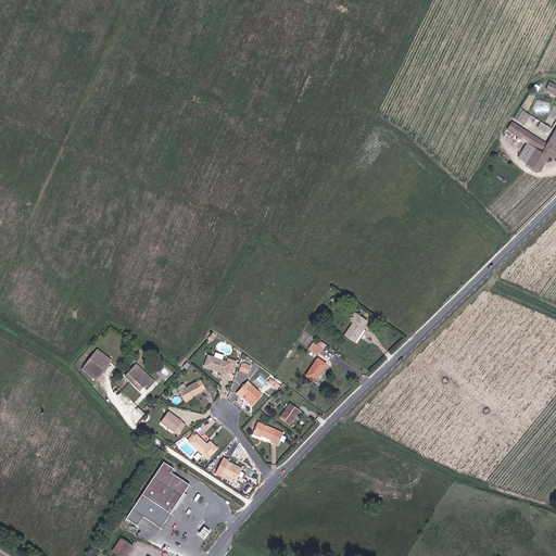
[(520,108),(514,117),(517,119),(523,110),(520,108)]
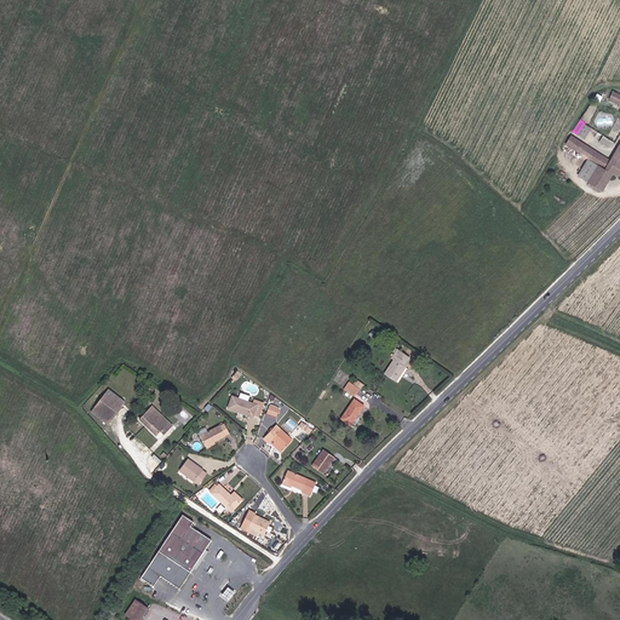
[(600,166),(598,167),(589,183),(602,191),(613,176),(618,178),(619,173),(619,142),(610,160),(608,159),(572,136),(566,144),(589,159),(600,166)]
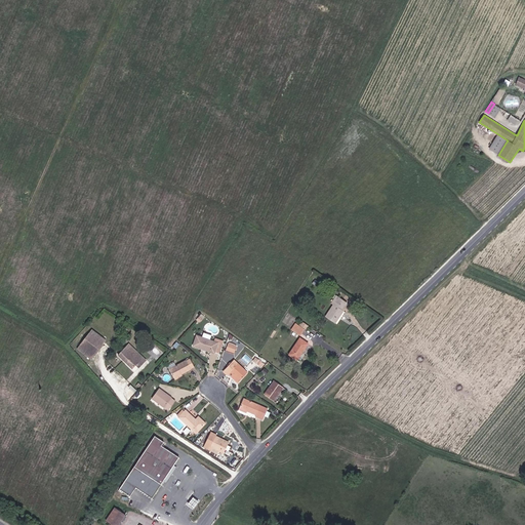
[(515,125),(519,120),(511,115),(508,120),(515,125)]
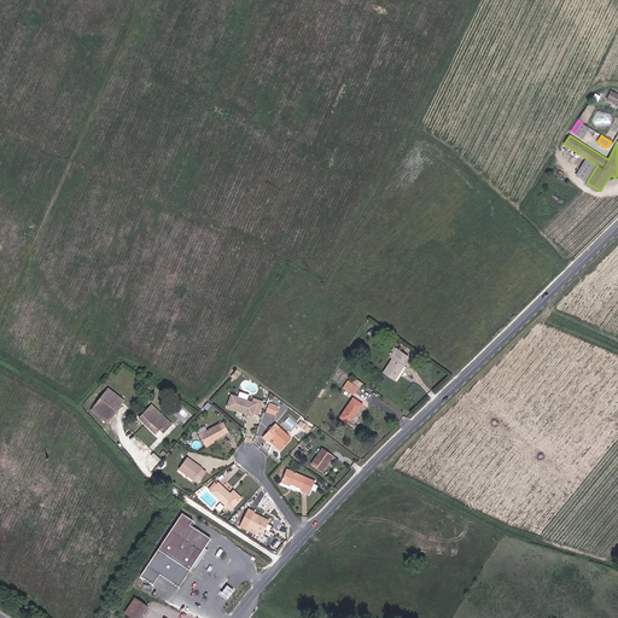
[(596,167),(598,165),(587,158),(576,175),(587,182),(596,167)]
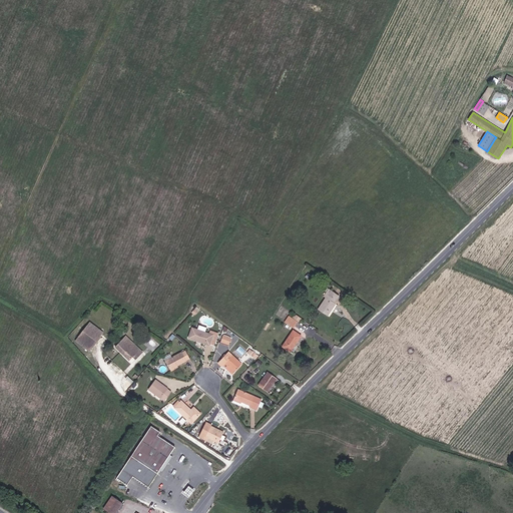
[(331,300),(335,293),(329,289),(324,297),(326,298),(318,309),(328,316),(336,304),(335,303),(331,300)]
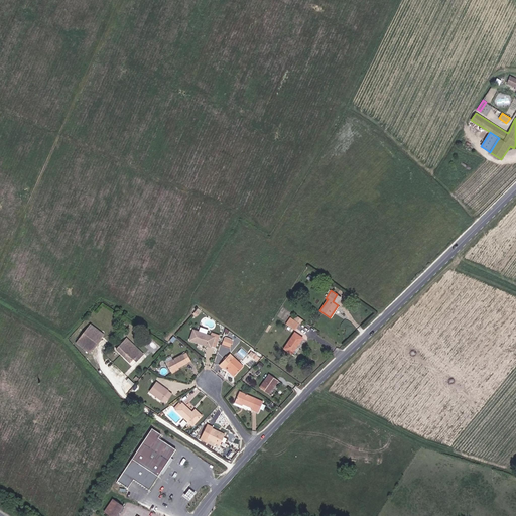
[(342,297),(337,294),(333,301),(337,304),(342,297)]
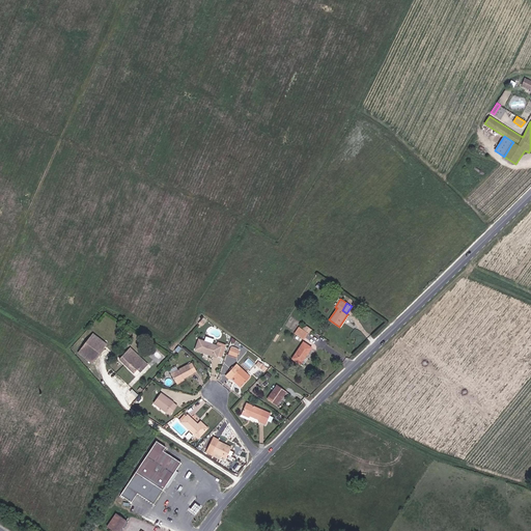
[(295,334),(303,339),(308,333),(300,327),(295,334)]
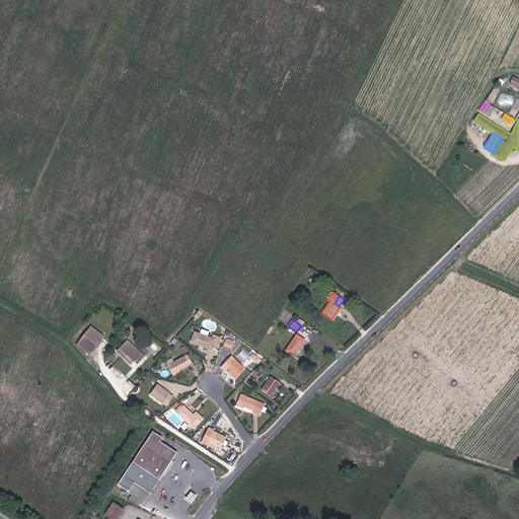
[(101,343),(101,342),(104,337),(90,326),(76,345),(90,356),(101,343)]
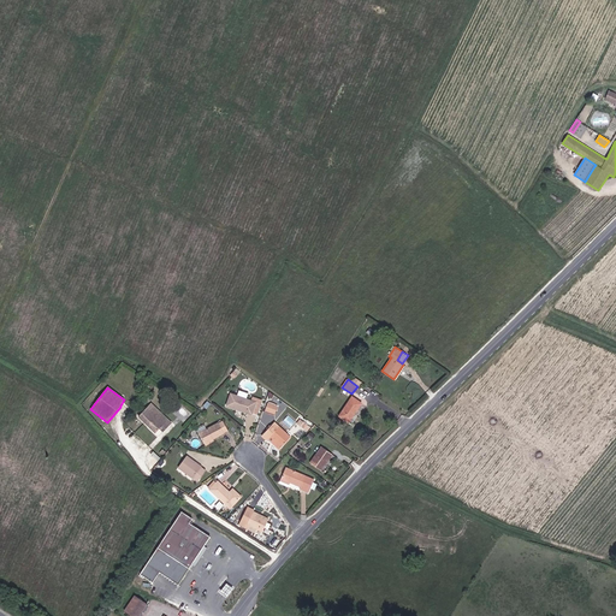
[(237,408),(253,413),(258,398),(253,396),(252,401),(231,394),(226,406),(237,409),(237,408)]
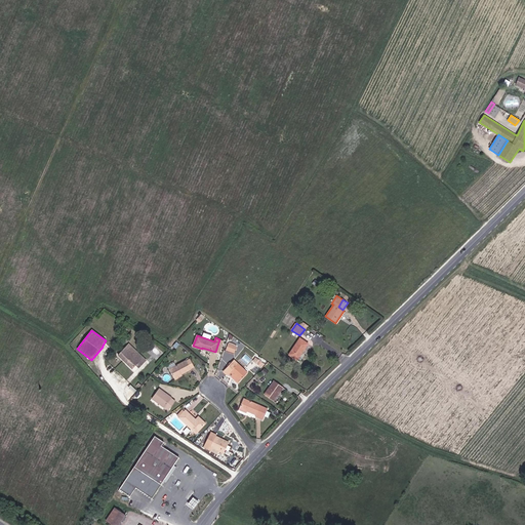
[(300,337),(289,354),(297,360),(308,344),(300,337)]
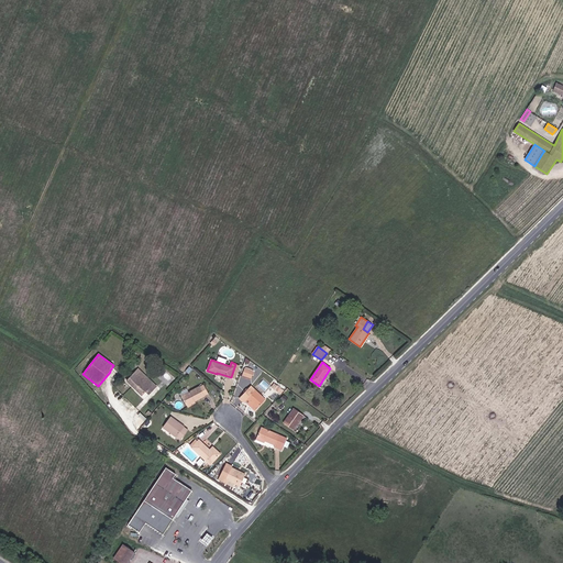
[(150,387),(153,390),(157,386),(139,368),(127,381),(142,396),(145,392),(150,387)]
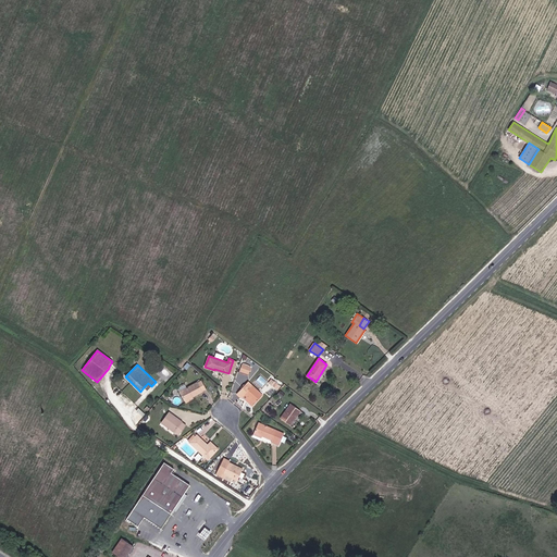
[(240,371),(248,374),(250,368),(243,364),(240,371)]
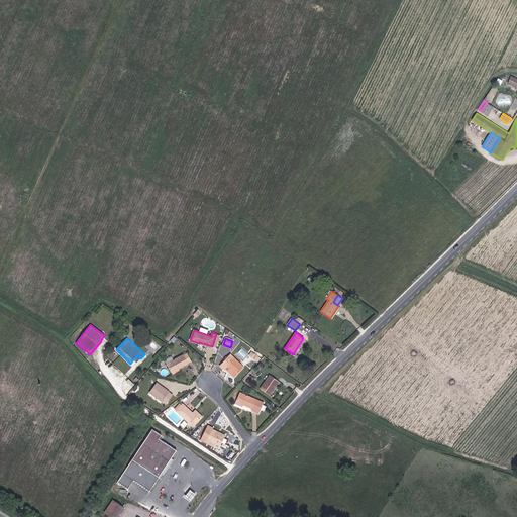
[(242,347),(237,353),(243,358),(248,352),(242,347)]
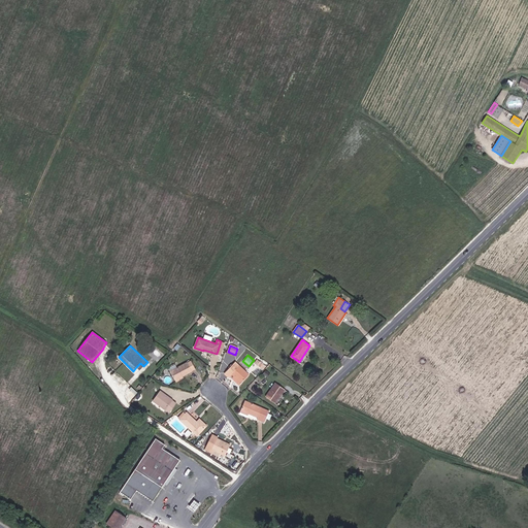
[(266,366),(257,359),(255,362),(263,369),(266,366)]
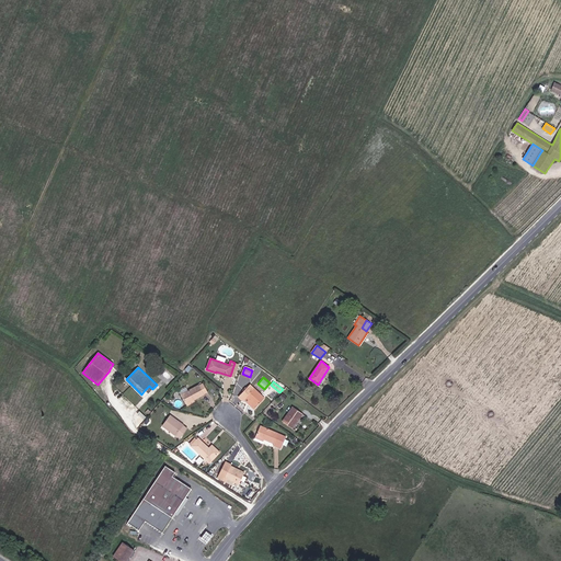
[(181,395),(186,403),(194,400),(208,392),(203,382),(181,395)]
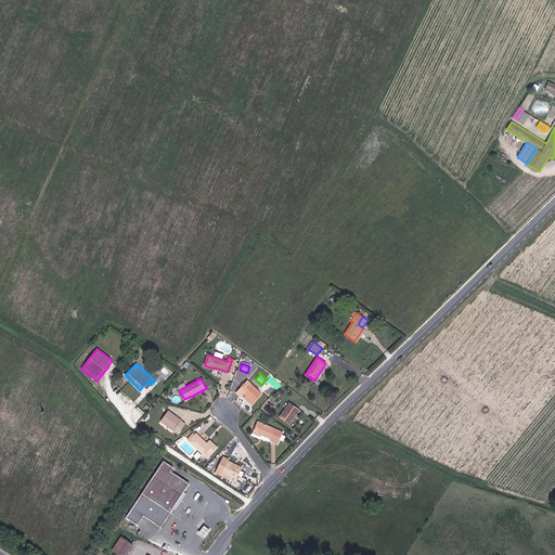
[(235,392),(240,397),(241,395),(252,404),(261,394),(247,381),(235,392)]
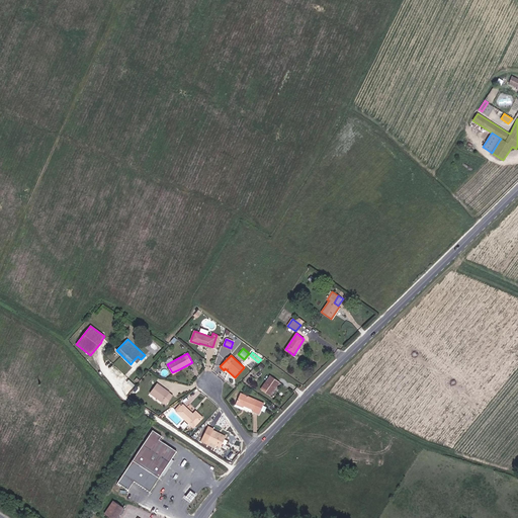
[(273,389),(278,381),(270,375),(261,389),(270,396),(274,390),(273,389)]
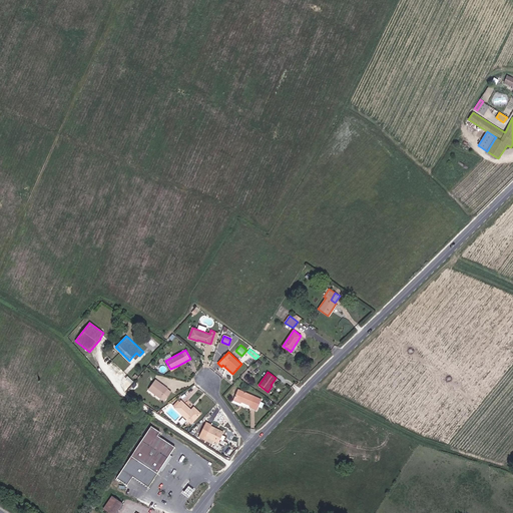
[(148,390),(164,401),(171,391),(155,380),(148,390)]
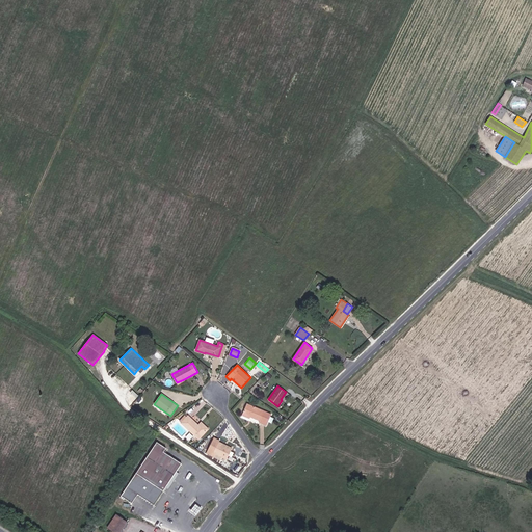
[(260,421),(259,422),(266,425),(271,414),(247,403),(241,417),(248,420),(250,417),(260,421)]
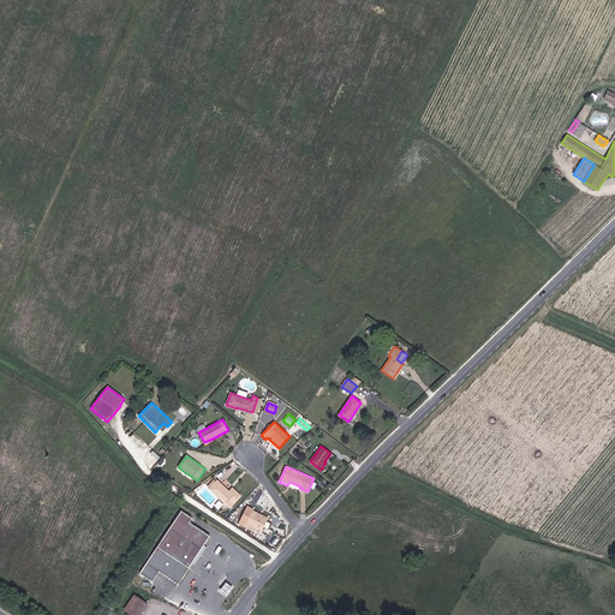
[(215,482),(209,488),(230,507),(240,496),(232,488),(230,491),(216,479),(215,482)]
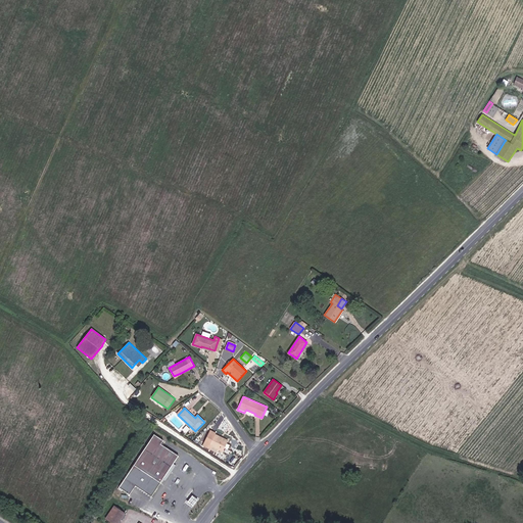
[(210,430),(204,442),(214,447),(223,452),(228,440),(216,434),(217,433),(210,430)]
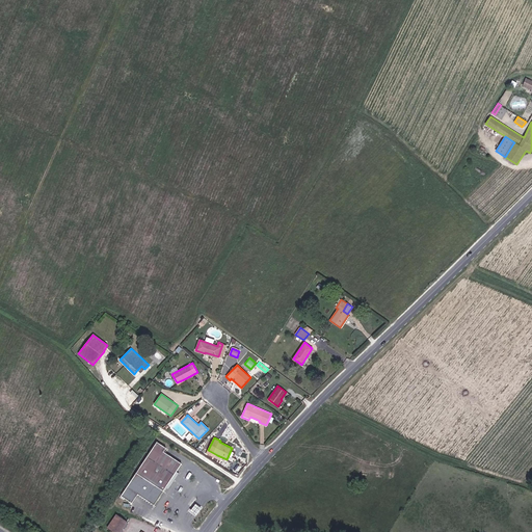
[(181,464),(163,452),(166,448),(157,442),(120,495),(130,502),(135,495),(152,506),(181,464)]
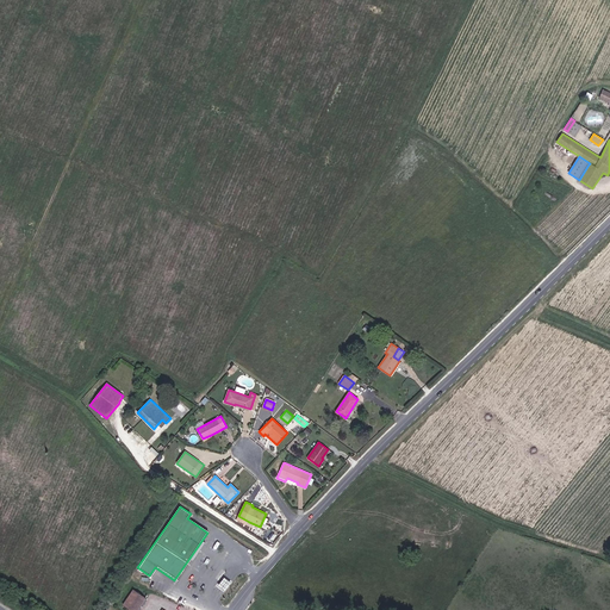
[(229,583),(223,577),(217,585),(224,590),(229,583)]
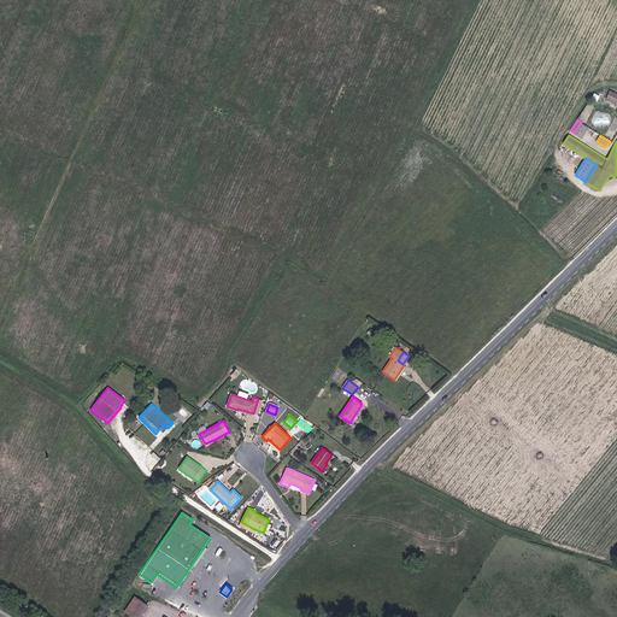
[(124,612),(131,616),(139,616),(148,605),(135,597),(124,612)]
